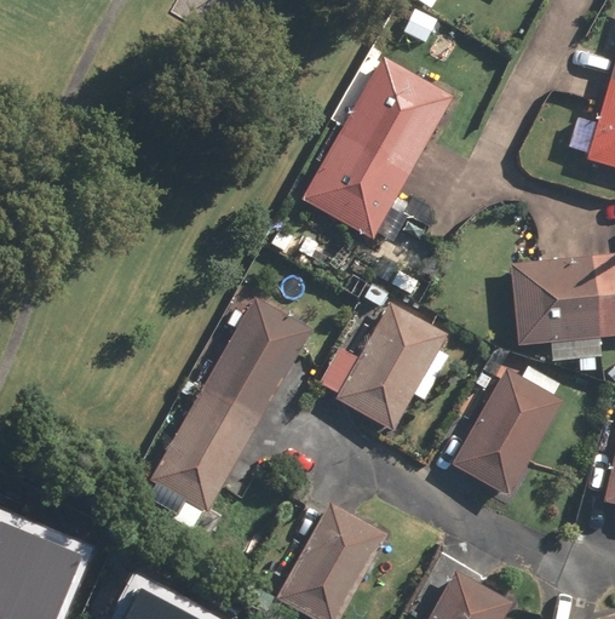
[(381,55),(300,198),(373,239),(454,95),(381,55)]
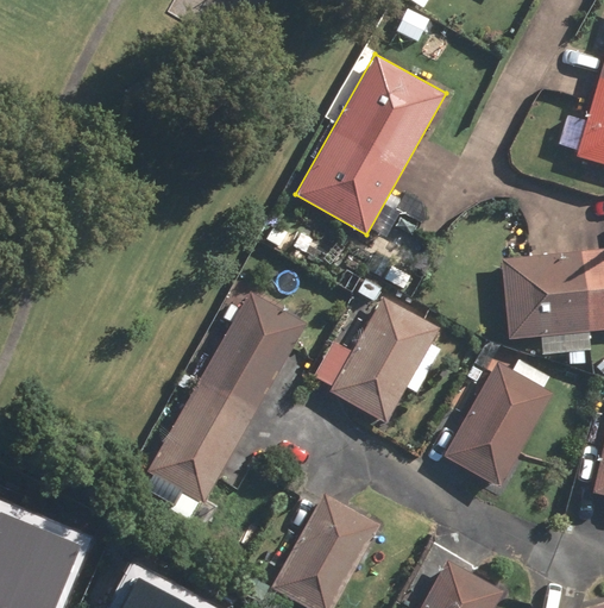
[(603,56),(576,157),(603,164),(603,56)]
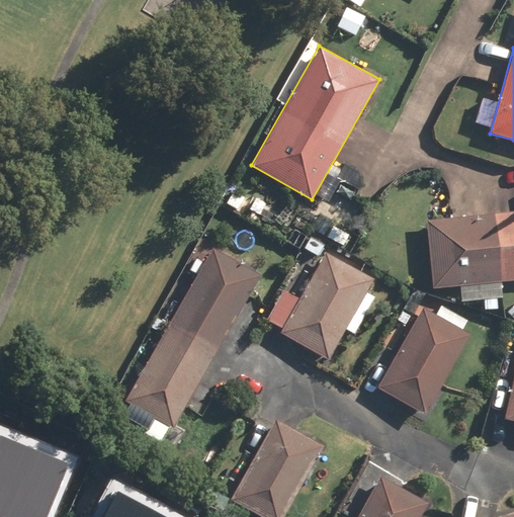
[(513,210),(426,220),(433,288),(513,279),(513,210)]
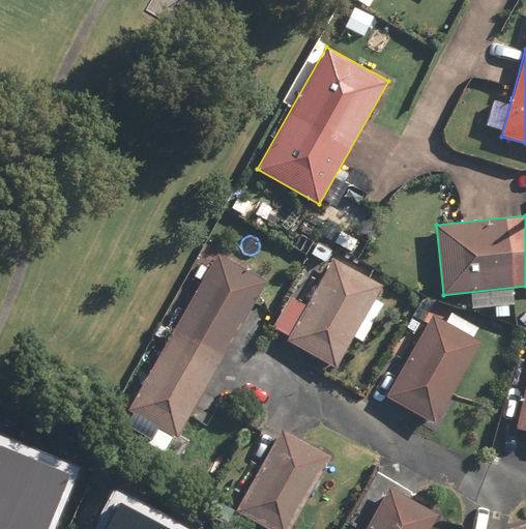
[(217,253),(127,409),(177,438),(267,281),(217,253)]
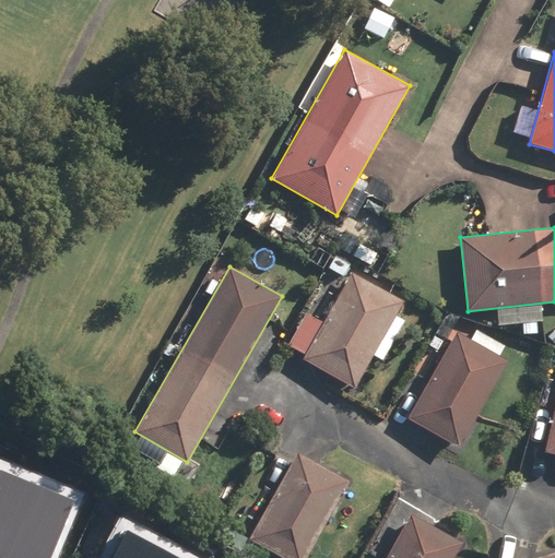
[(305,355),(302,359),(354,389),(373,355),(382,359),(404,321),(396,316),(403,301),(352,272),(322,323),(305,313),(286,345),(305,355)]
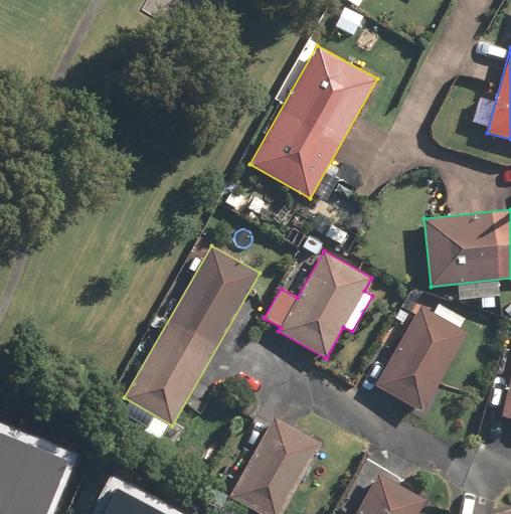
[(420,306),(375,384),(423,411),(468,332),(459,327),(464,318),(438,303),(432,312),(420,306)]
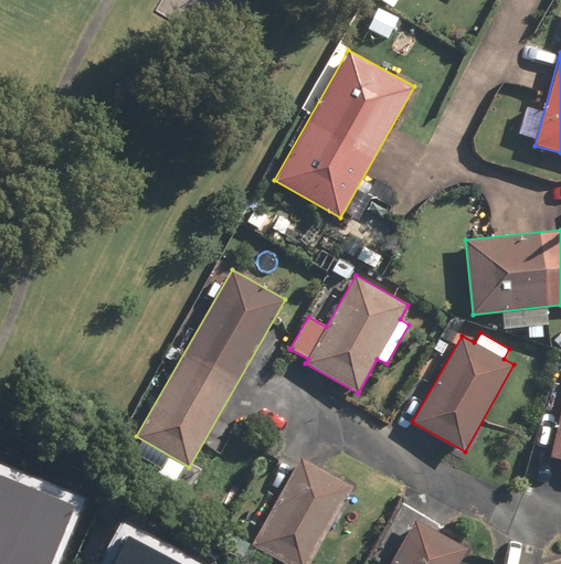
[(560,405),(550,456),(560,458),(560,405)]
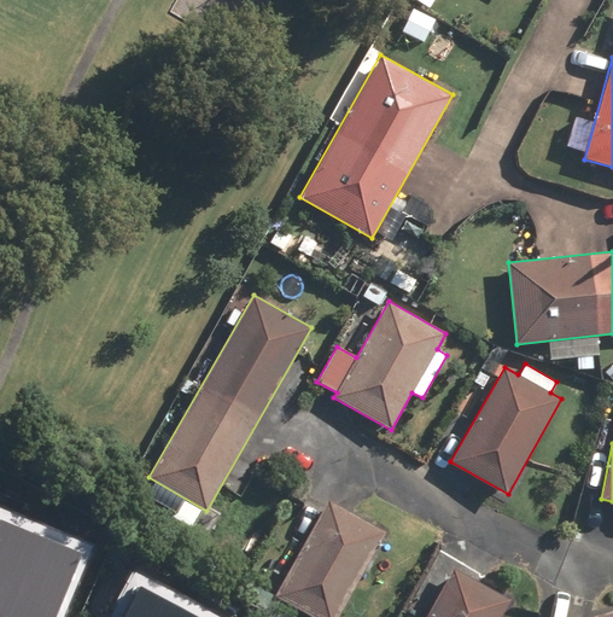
[(326,499),(274,595),(315,616),(339,616),(385,531),(326,499)]
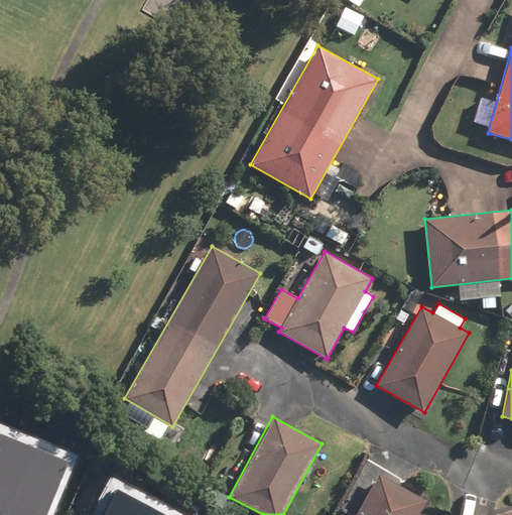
[(52,514),(78,457),(0,425),(0,514),(52,514)]
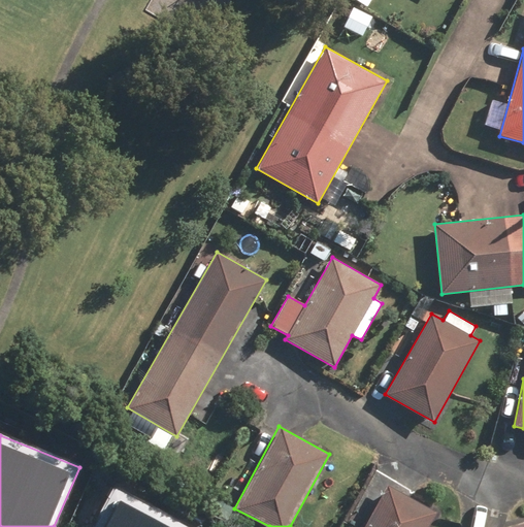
[(387,486),(363,526),(428,526),(436,514),(387,486)]
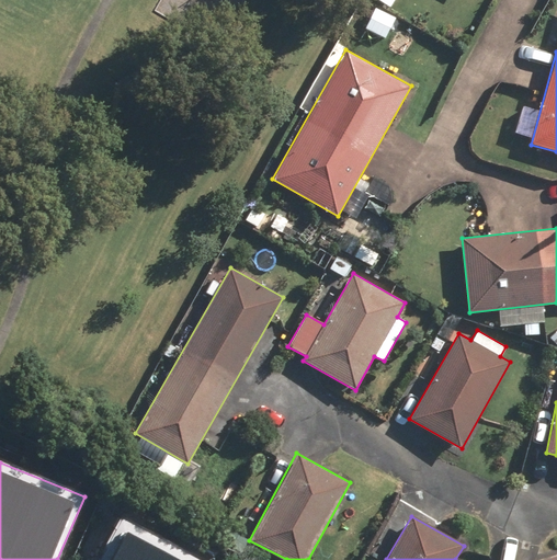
[(195,559),(117,522),(99,559),(195,559)]
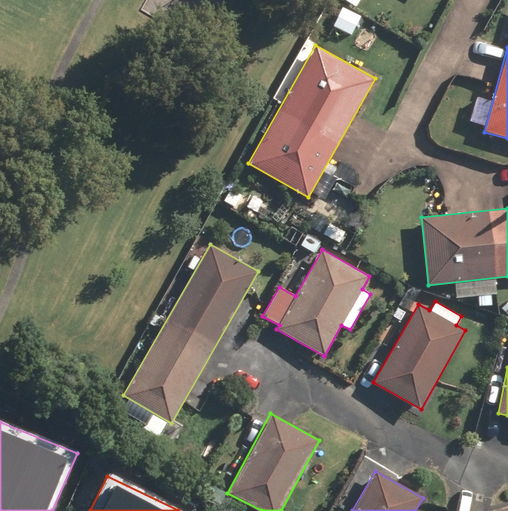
All buildings are outlined.
